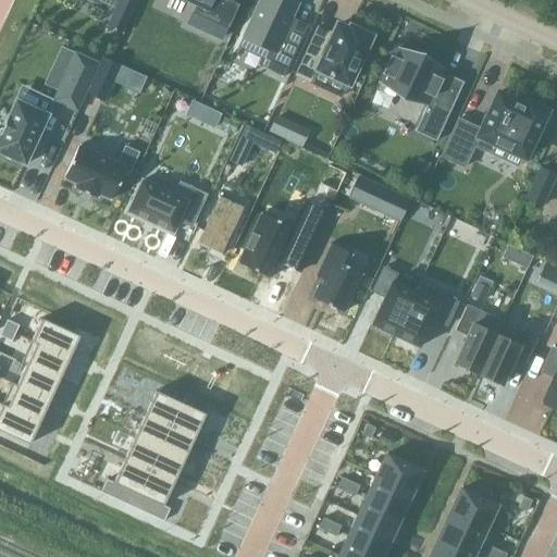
[(119,0),(115,9),(108,26),(107,26),(106,27),(123,35),(123,34),(122,33),(137,0),(119,0)]
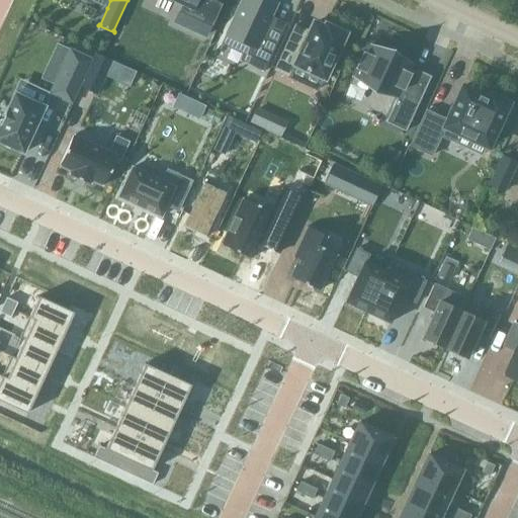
[(172,0),(184,5),(175,23),(204,36),(222,0),(172,0)]
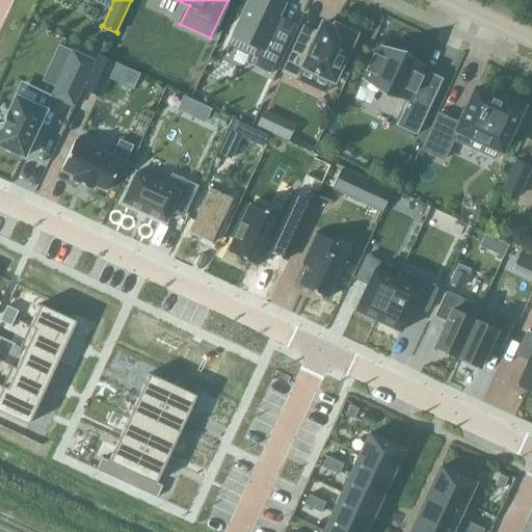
[(247,0),(242,12),(232,36),(254,47),(245,63),(271,75),(294,24),(292,24),(290,28),(276,22),(285,4),(276,0),(247,0)]
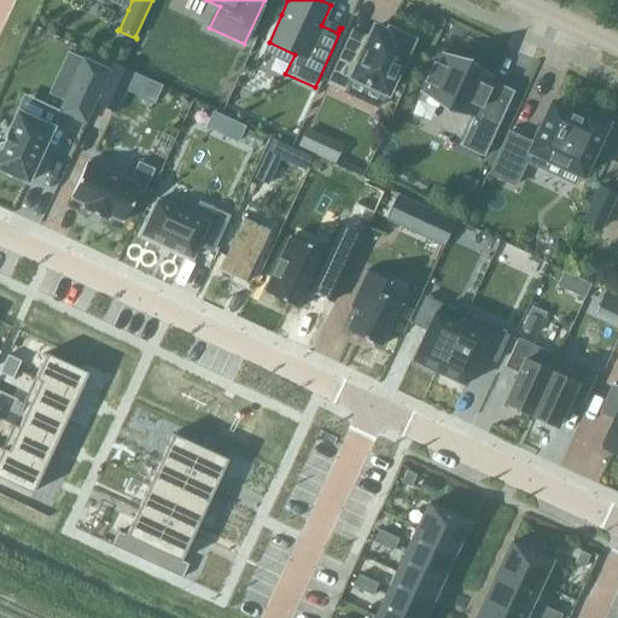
[(353,30),(327,85),(347,94),(353,79),(386,94),(410,41),(388,30),(386,34),(374,29),(369,39),(353,30)]
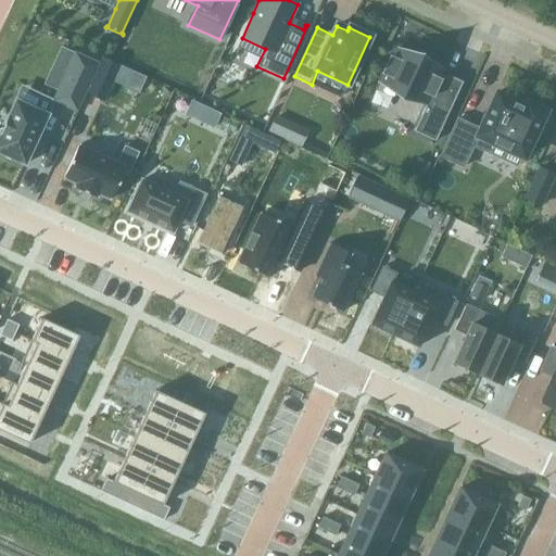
[(442,71),(396,50),(380,84),(427,104),(414,131),(436,142),(463,83),(447,76),(446,78),(440,76),(442,71)]
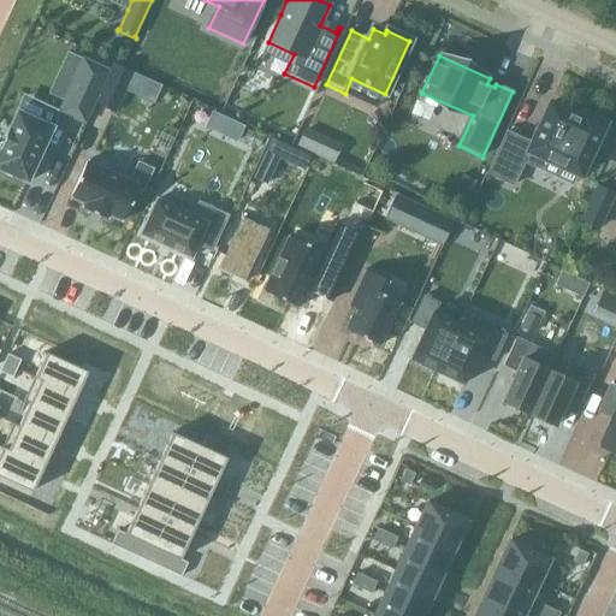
[(83,59),(59,112),(86,124),(110,71),(83,59)]
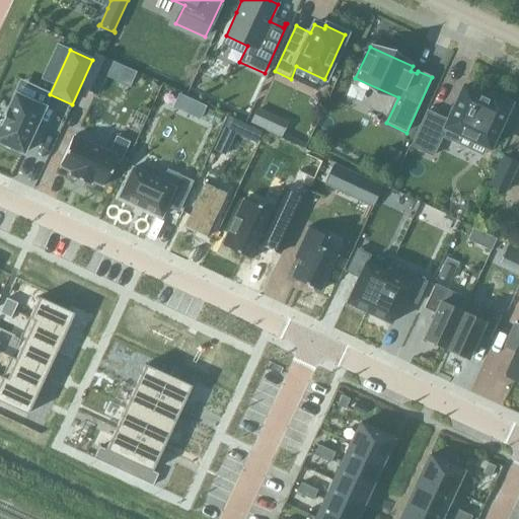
[(427,112),(411,147),(433,157),(446,129),(489,148),(499,125),(505,128),(512,112),(507,109),(509,104),(491,95),(489,99),(463,87),(448,121),(427,112)]
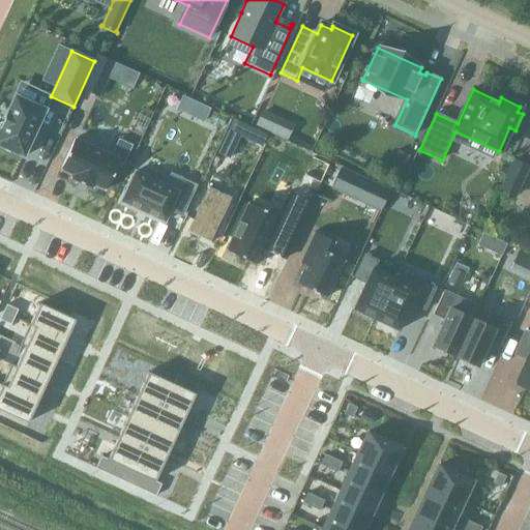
[(0,146),(22,156),(24,157),(25,155),(24,155),(45,112),(46,110),(45,110),(43,109),(17,97),(17,96),(15,95),(13,97),(15,97),(8,111),(7,111),(6,114),(7,114),(1,125),(0,127),(0,128),(0,146)]
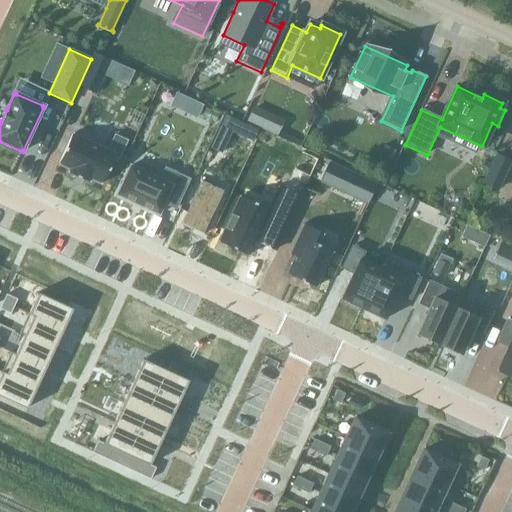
[(203,105),(195,101),(189,114),(197,118),(203,105)]
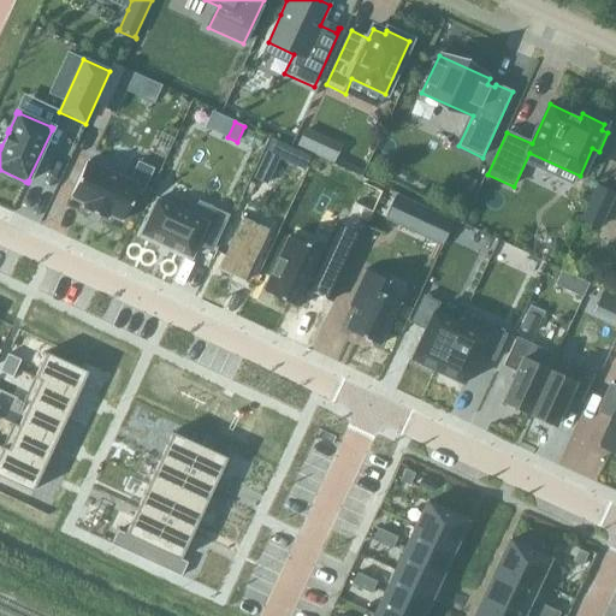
[(306,130),(297,148),(335,165),(343,147),(306,130)]
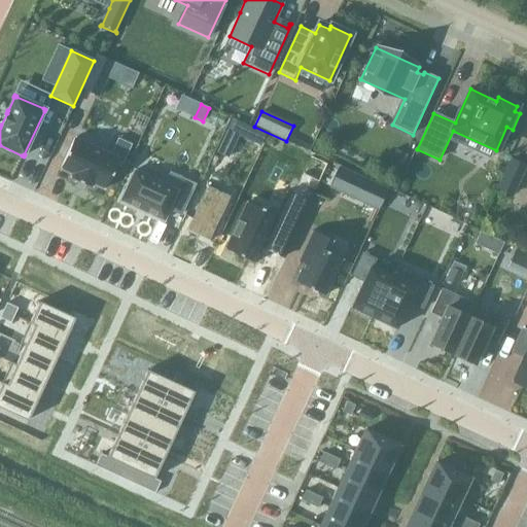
[(232,118),(216,152),(229,159),(239,137),(244,125),(232,118)]
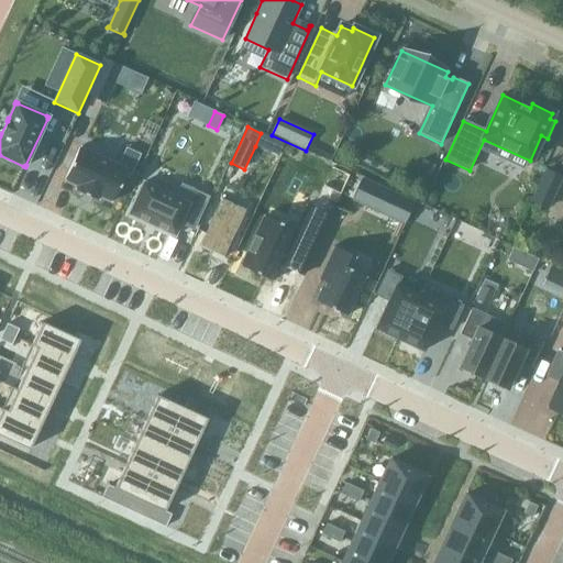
[(79,148),(65,180),(78,186),(76,190),(98,200),(100,196),(112,202),(127,173),(131,175),(141,155),(127,148),(118,166),(79,148)]
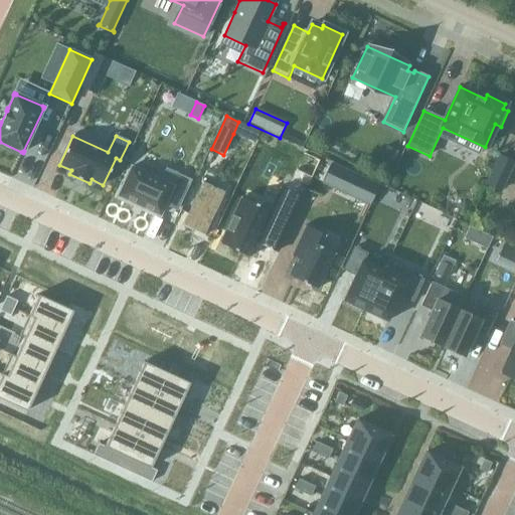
[(386,147),(380,161),(391,166),(397,152),(386,147)]
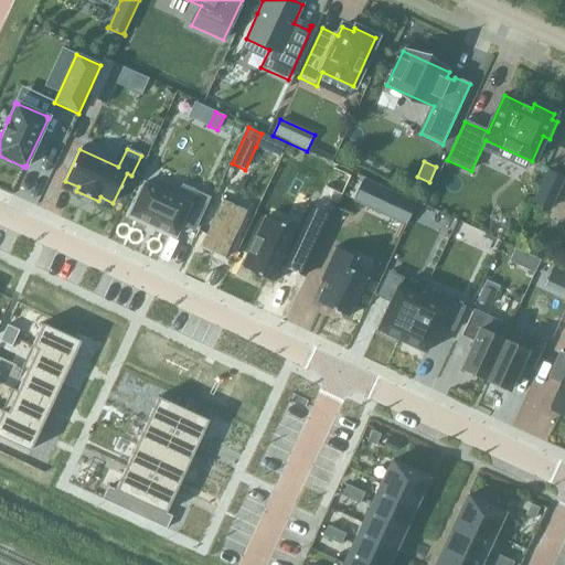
[(550,209),(564,179),(547,171),(534,202),(550,209)]
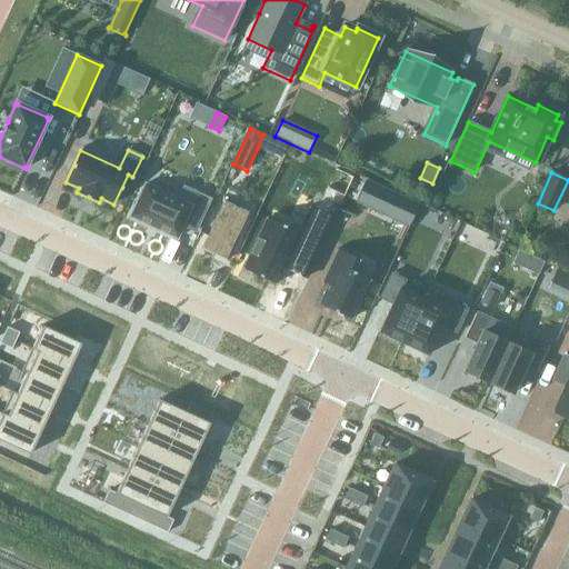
[(366,181),(357,200),(386,213),(395,195),(366,181)]
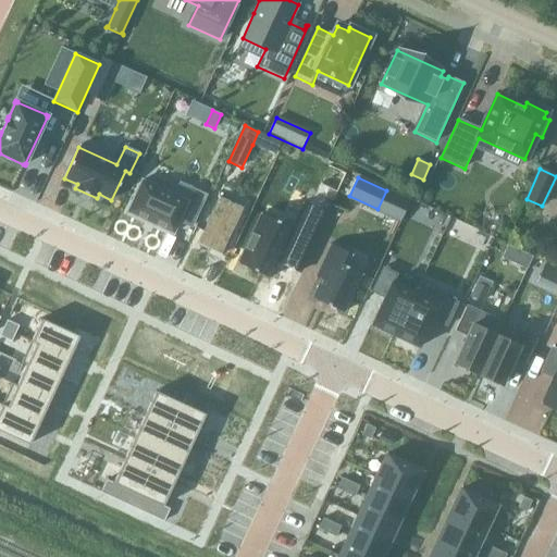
[(141,182),(127,213),(173,234),(178,222),(190,227),(206,196),(180,184),(174,196),(141,182)]
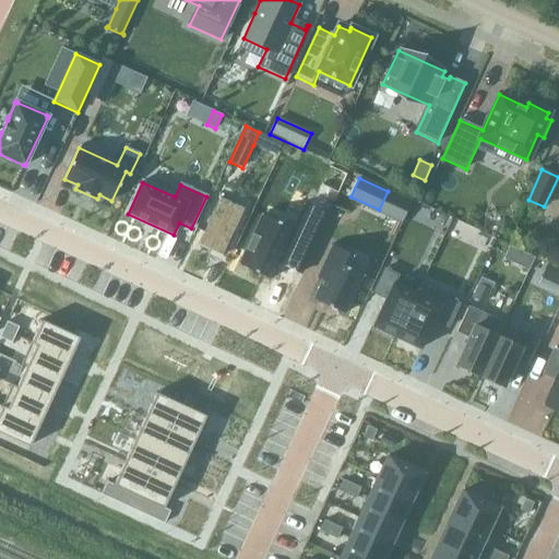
[(221,198),(198,246),(209,250),(210,248),(213,250),(212,252),(222,257),(245,209),(235,204),(234,204),(234,205),(230,204),(230,203),(230,202),(222,198),(221,198)]
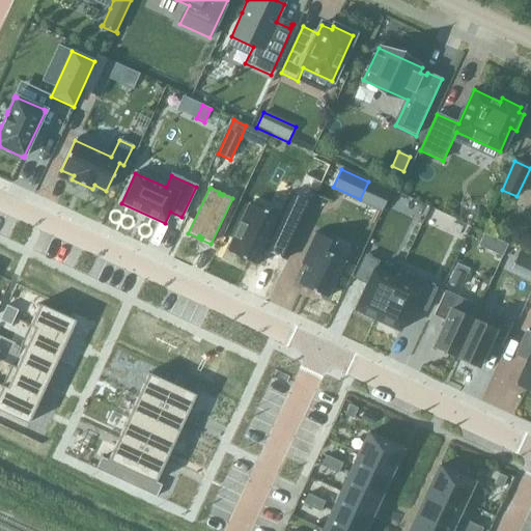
[(249,203),(227,251),(257,266),(264,251),(285,260),(311,203),(289,194),(278,217),(249,203)]
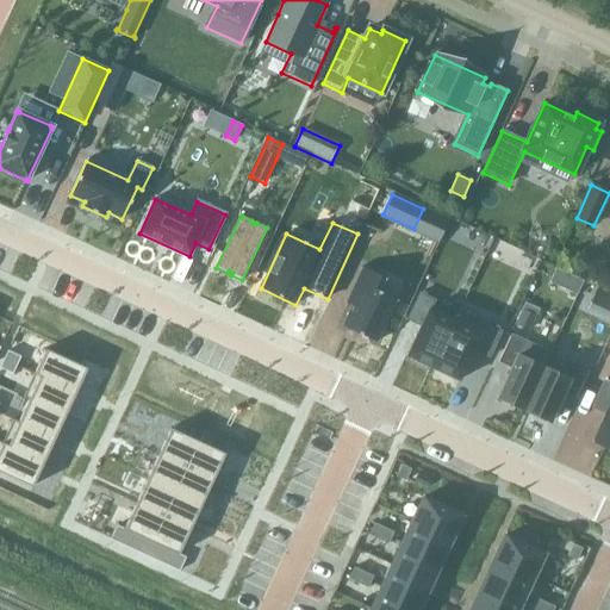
[(356,296),(342,327),(377,342),(396,300),(378,292),(384,280),(385,280),(385,279),(361,267),(360,269),(361,269),(350,293),(356,296)]
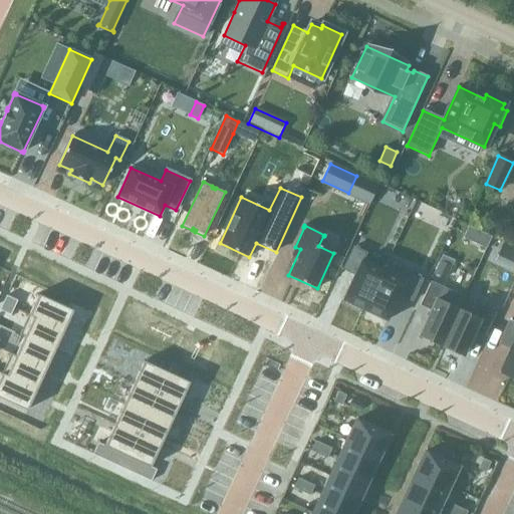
[(468,226),(463,238),(485,249),(491,237),(468,226)]
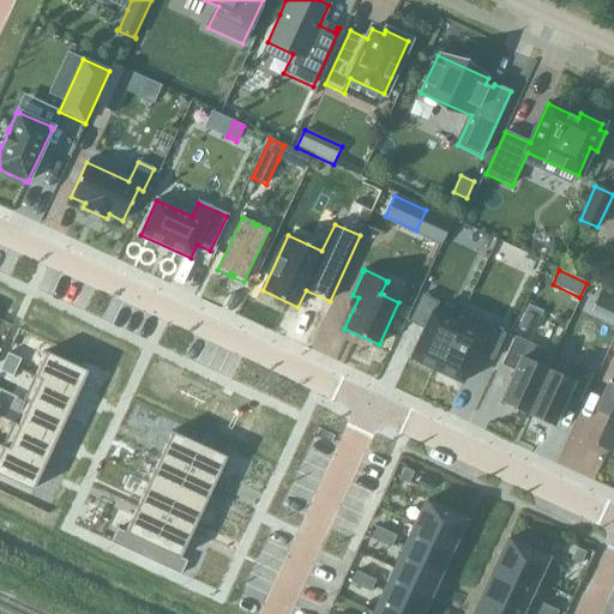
[(410,356),(409,359),(411,360),(434,371),(435,372),(458,323),(433,312),(438,302),(422,296),(410,321),(423,329),(410,356)]
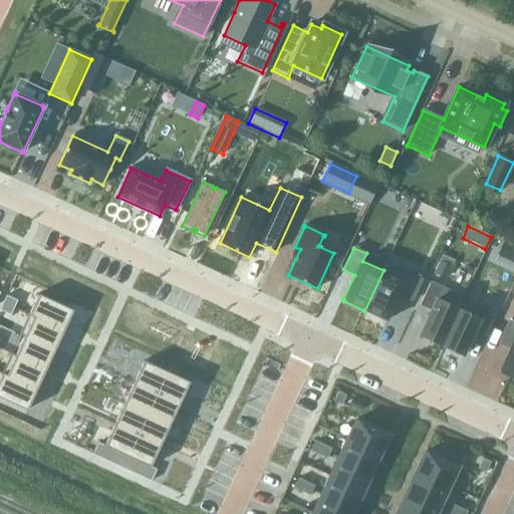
[(440,262),(434,275),(446,280),(452,267),(440,262)]
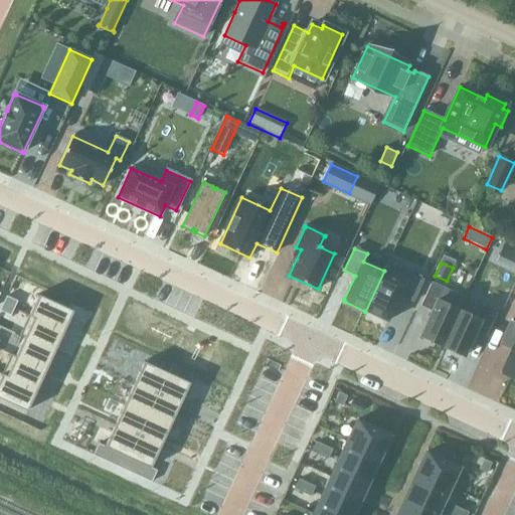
[(384,271),(365,312),(366,312),(385,321),(387,322),(388,320),(387,320),(398,296),(412,302),(422,280),(407,273),(404,281),(384,271)]
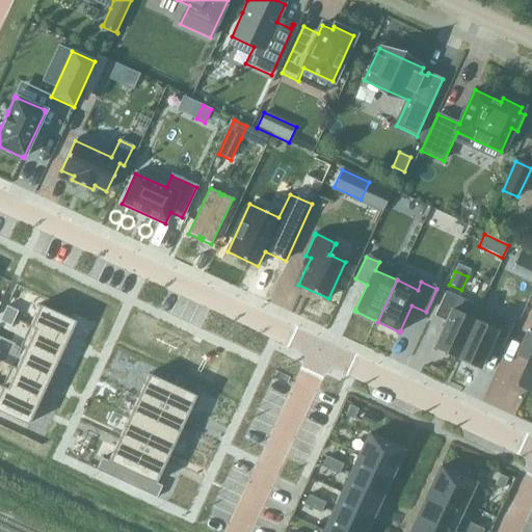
[(456,358),(474,320),(461,315),(468,302),(445,293),(434,316),(446,321),(433,348),(456,358)]
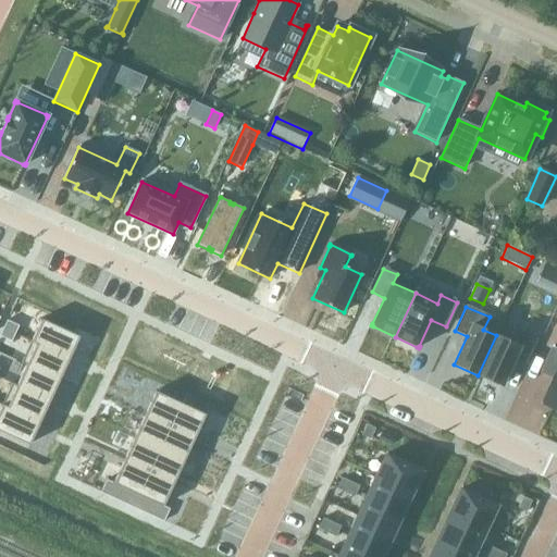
[(41,319),(31,341),(35,343),(70,358),(79,336),(41,319)]
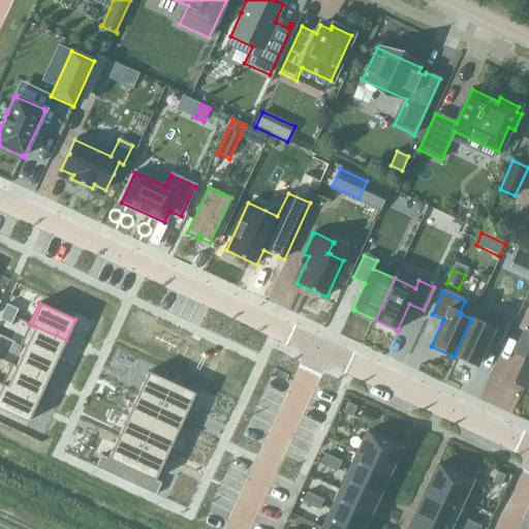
[(5,304),(2,311),(13,317),(18,309),(5,304)]
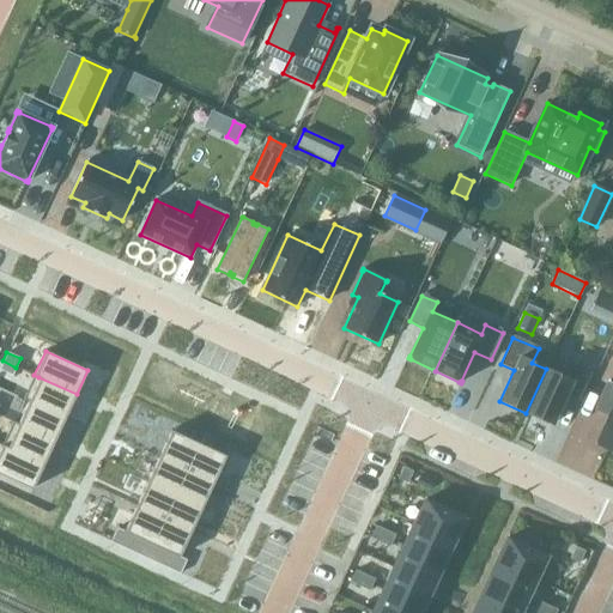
[(2,360),(0,365),(0,370),(12,376),(16,368),(2,360)]
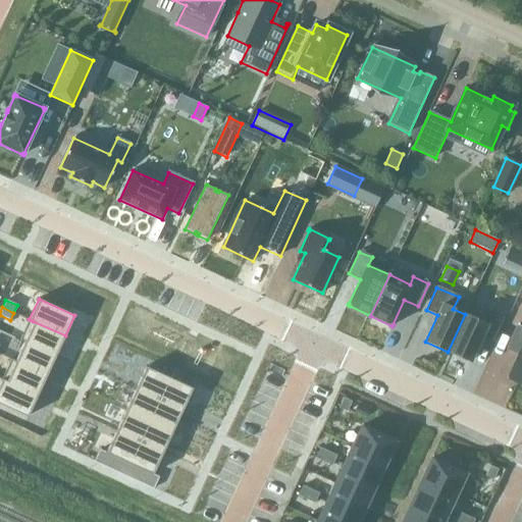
[(465,314),(448,352),(470,362),(481,335),(492,341),(504,318),(482,308),(476,320),(465,314)]
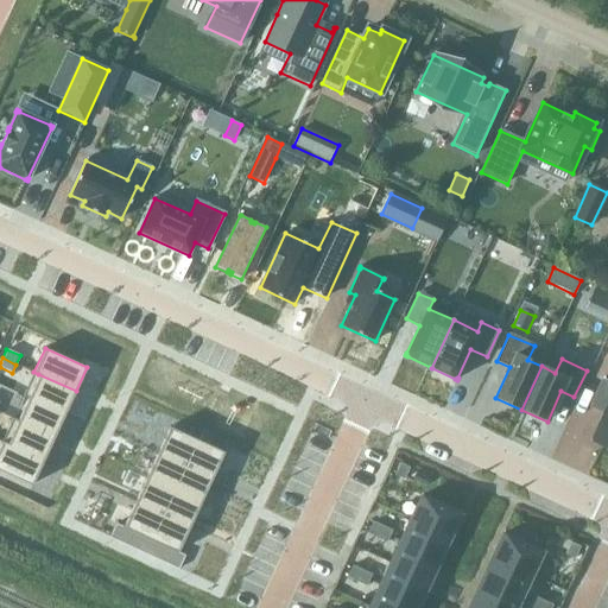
[(38,374),(27,398),(64,415),(76,391),(38,374)]
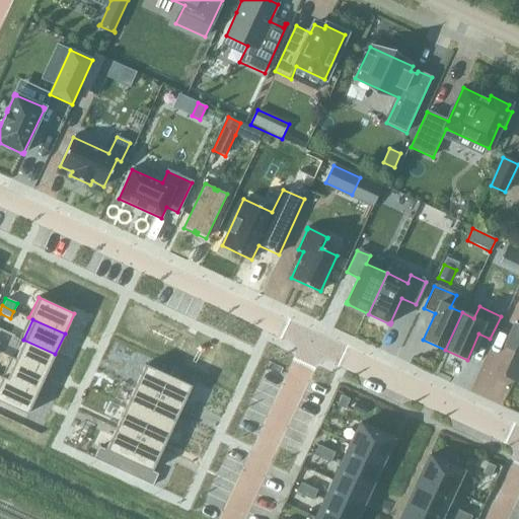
[(505,377),(518,383),(518,326),(514,324),(504,347),(516,353),(505,377)]
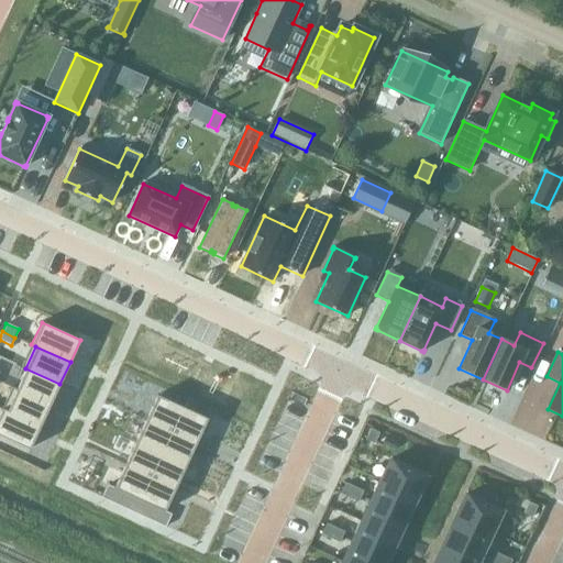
[(25,368),(15,389),(50,406),(59,384),(25,368)]
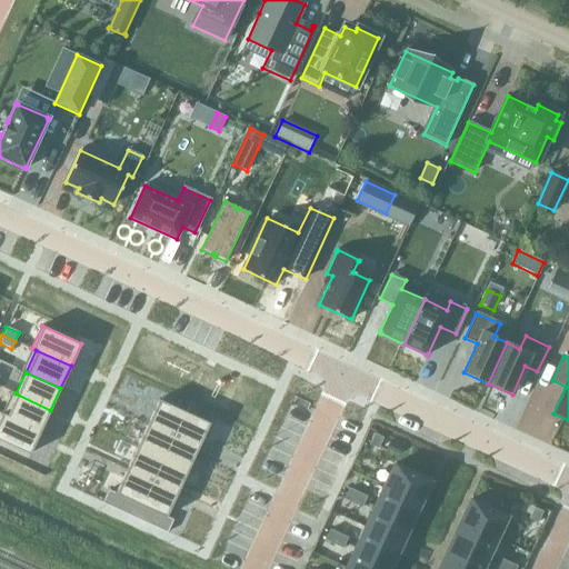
[(16,393),(6,416),(40,431),(50,410),(16,393)]
